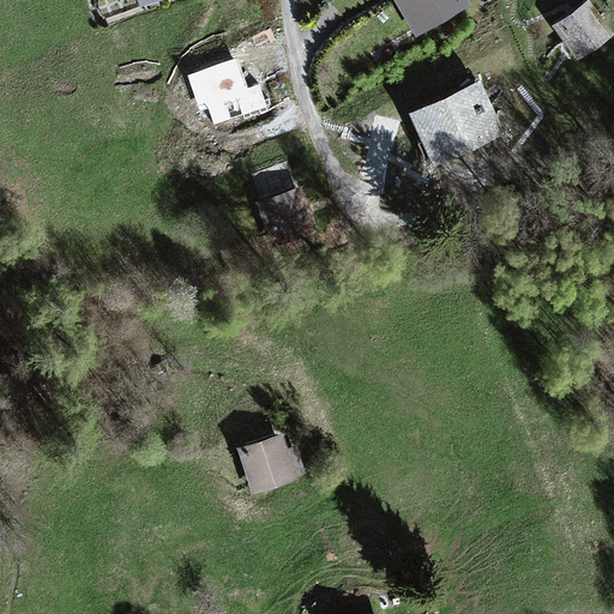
[(395,0),(415,32),(468,0),(395,0)]
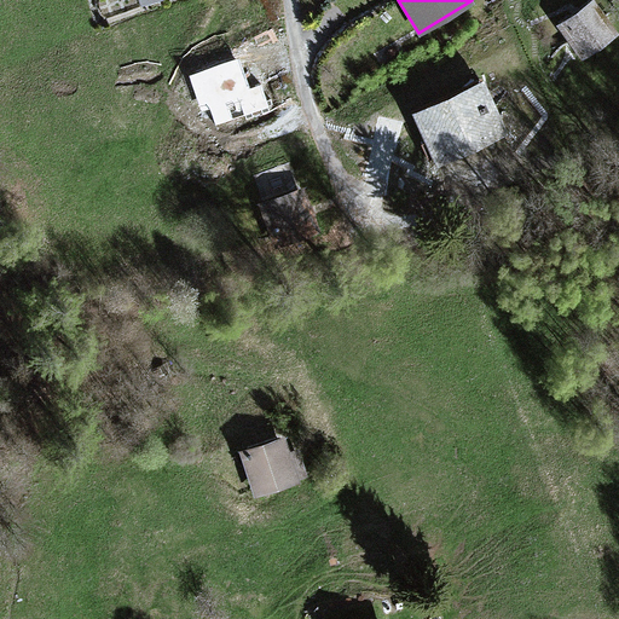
[(618,40),(591,4),(556,30),(584,68),(618,40)]
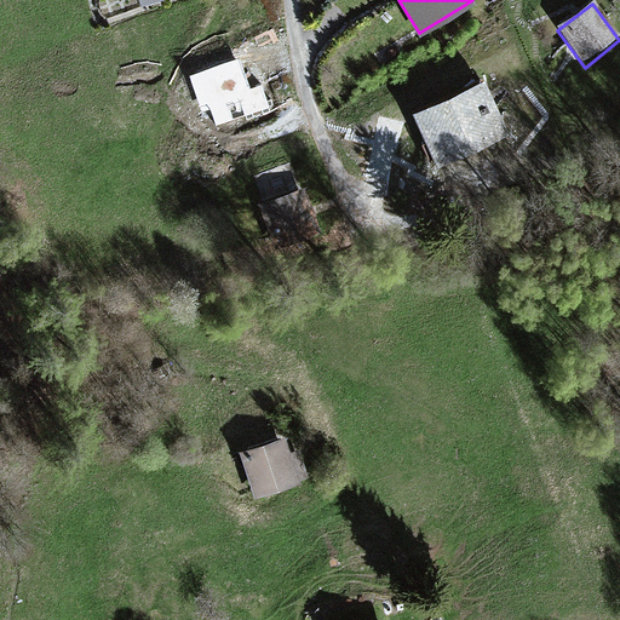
[(242,67),(200,81),(216,127),(258,112),(242,67)]
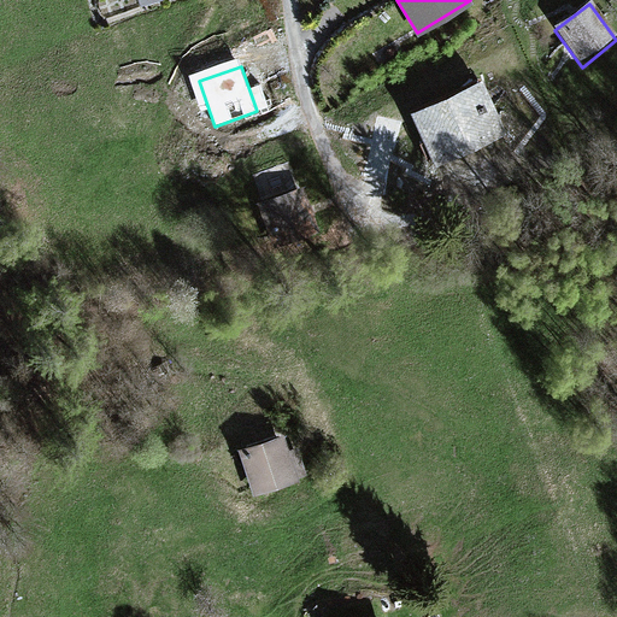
[(479,83),(410,116),(436,172),(505,140),(479,83)]
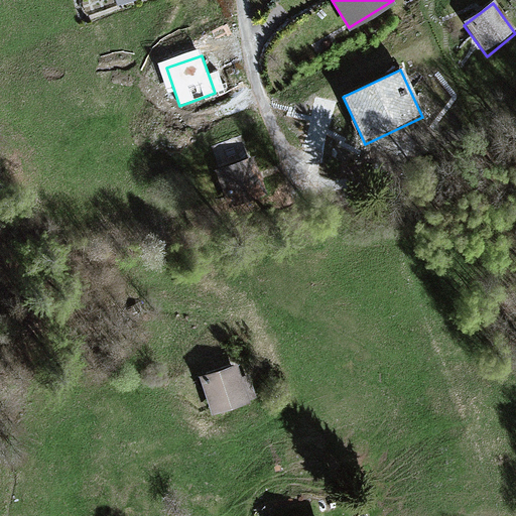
[(249,150),(214,164),(230,202),(264,186),(249,150)]
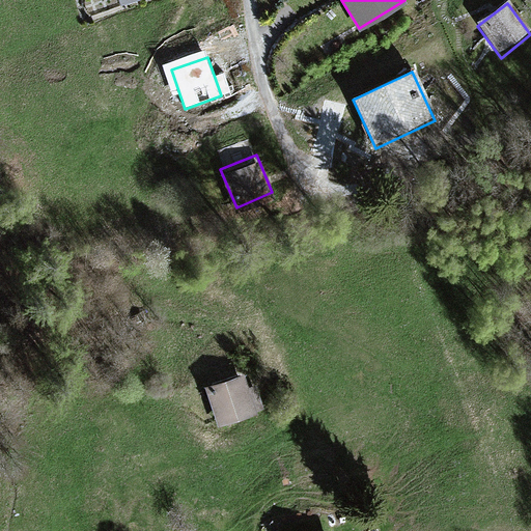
[(246,374),(204,389),(218,429),(260,416),(246,374)]
